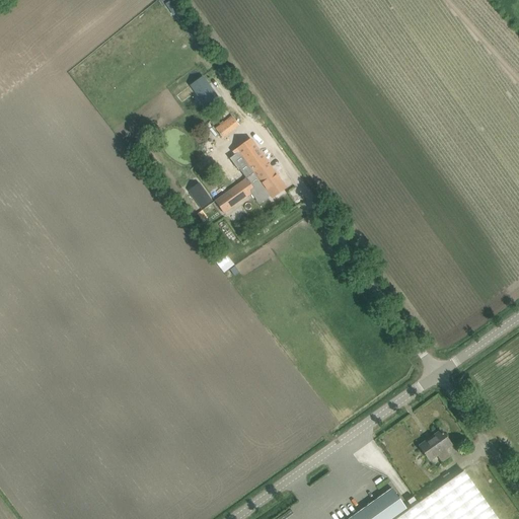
[(217,96),(210,87),(203,77),(191,86),(205,105),(211,101),(217,96)]
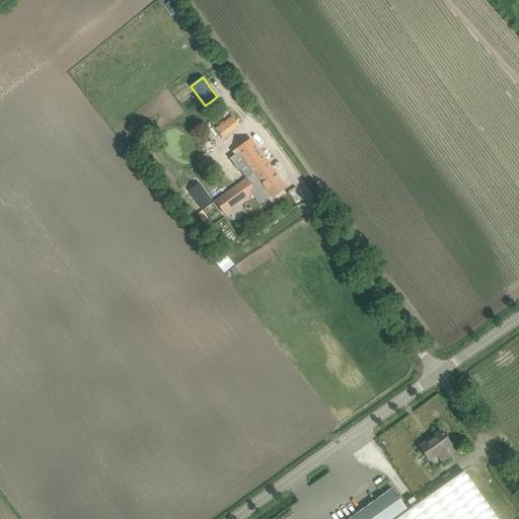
[(216,130),(222,137),(238,124),(233,117),(216,130)]
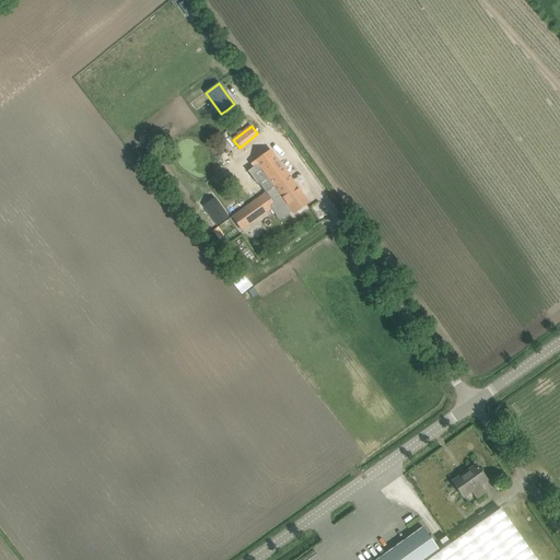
[(247,166),(266,193),(232,217),(242,231),(276,206),(277,208),(286,202),(294,214),(308,203),(270,150),(261,156),(247,166)]
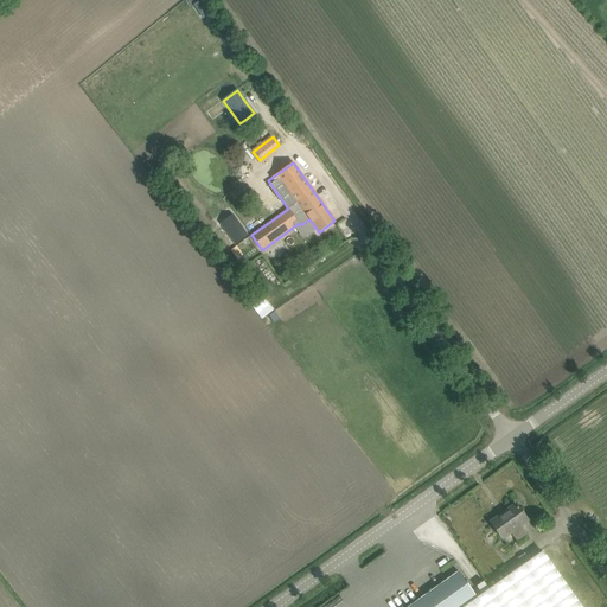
[(243,228),(230,237),(235,244),(248,235),(243,228)]
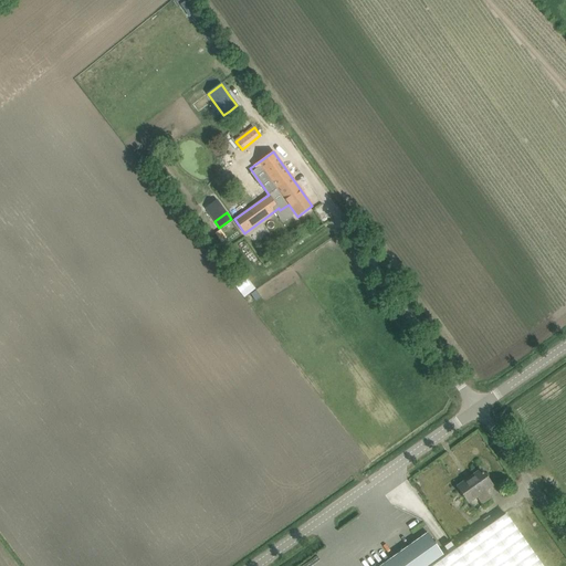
[(492,485),(481,470),(471,478),(472,479),(459,488),(469,502),(477,496),(482,504),(491,498),(485,491),(492,485)]
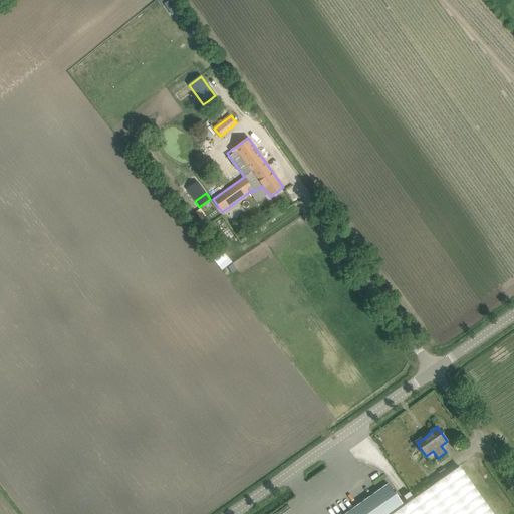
[(493,513),(459,466),(404,505),(389,484),(344,513),(493,513)]
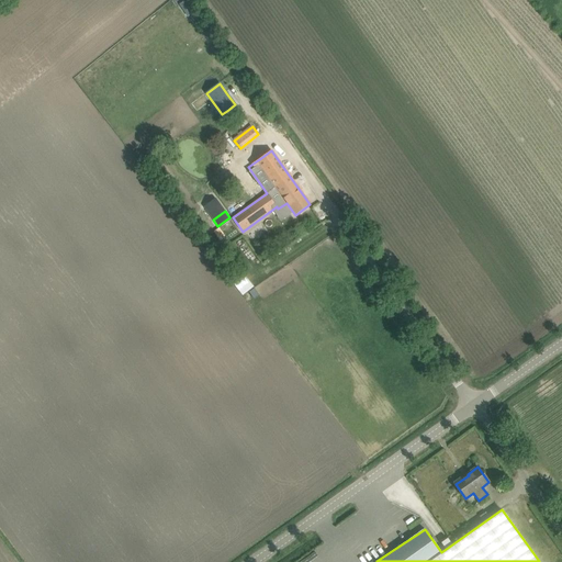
All buildings are outlined.
